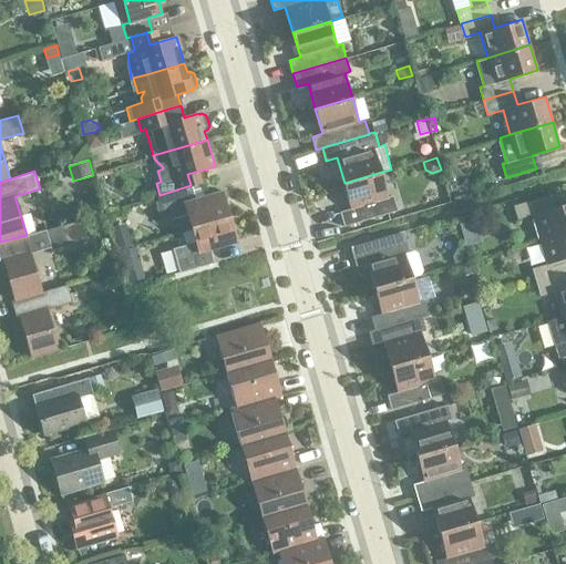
[(388,196),(381,172),(345,183),(351,208),(341,211),(345,225),(398,209),(393,195),(388,196)]
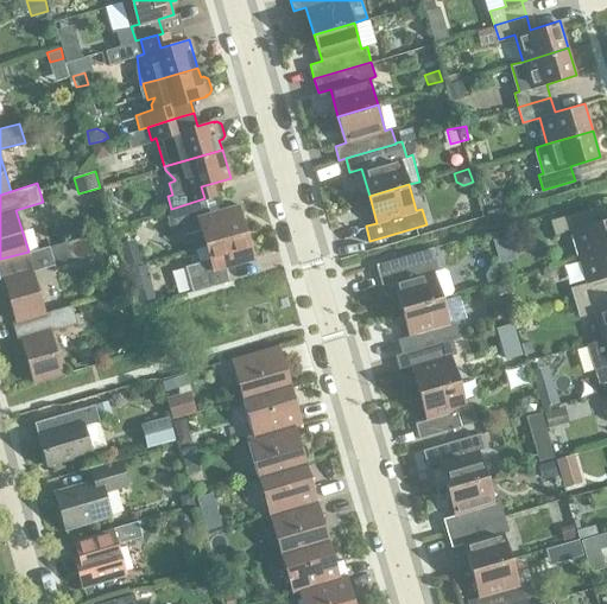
[(202,228),(206,243),(246,231),(239,204),(210,213),(206,198),(169,209),(174,224),(183,222),(185,233),(202,228)]
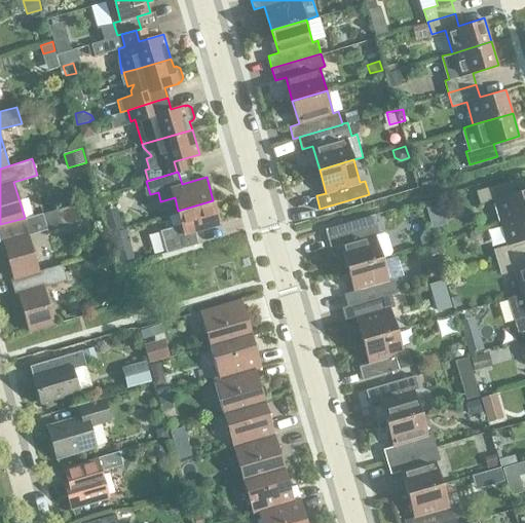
[(494,198),(501,221),(524,214),(524,188),(509,193),(504,182),(477,190),(481,202),(494,198)]
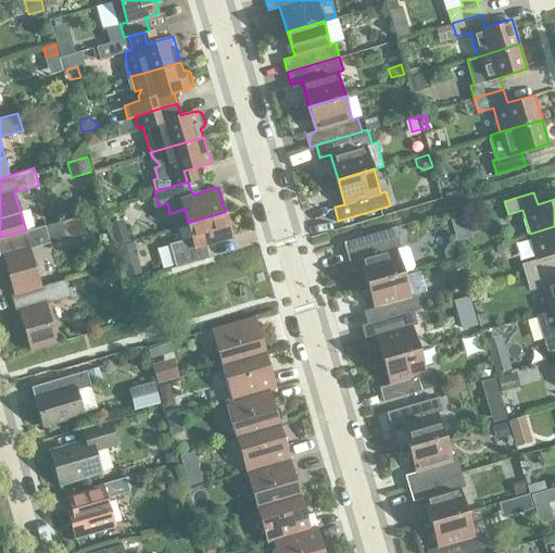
[(232,236),(225,212),(188,223),(192,237),(169,243),(177,266),(210,256),(206,243),(232,236)]
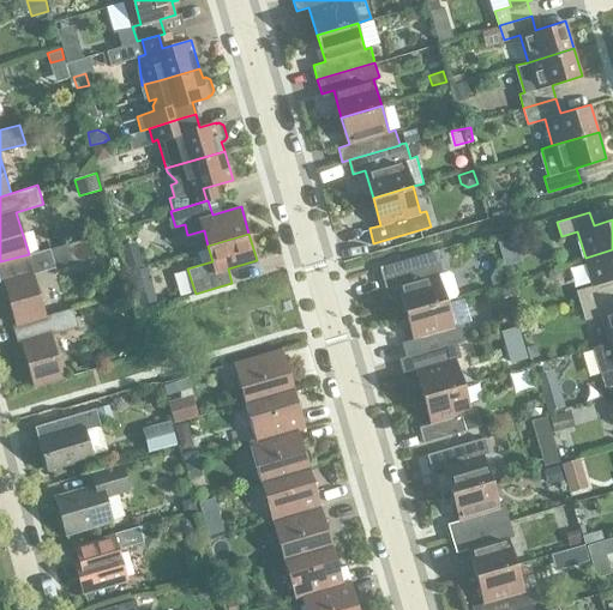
[(61,245),(50,247),(56,266),(55,266),(56,269),(67,265),(61,245)]
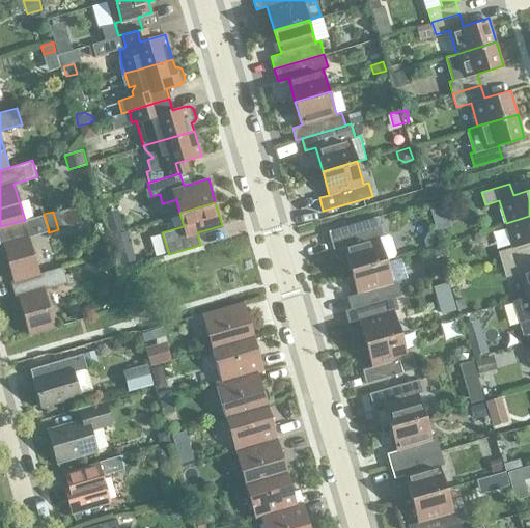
[(44,214),(25,220),(0,226),(0,243),(0,245),(4,244),(15,279),(15,280),(40,273),(39,272),(29,237),(48,230),(49,230),(44,214)]
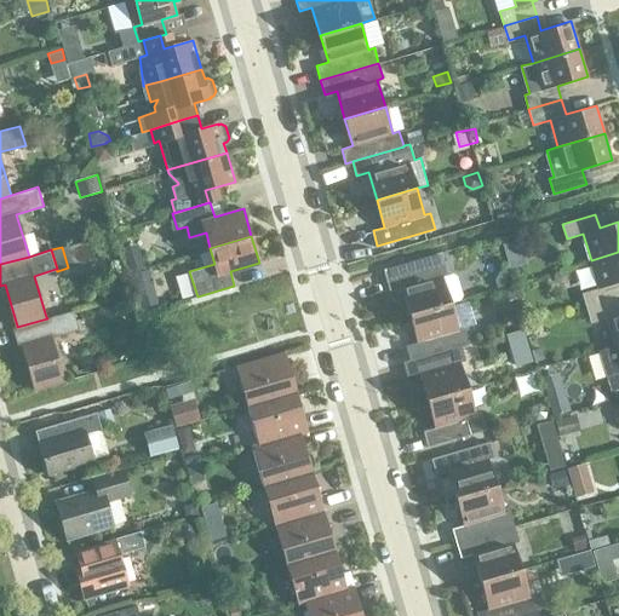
[(448,274),(443,258),(441,251),(384,268),(390,291),(402,287),(410,314),(451,303),(450,301),(460,298),(463,294),(457,275),(453,272),(448,274)]
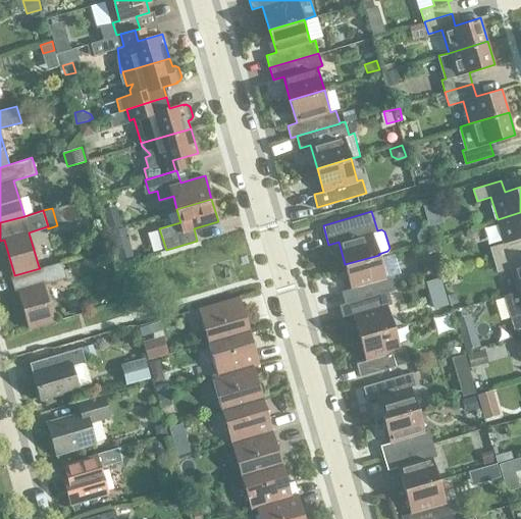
[(493,259),(520,251),(520,247),(518,239),(520,238),(520,212),(498,219),(504,242),(490,246),(493,259)]
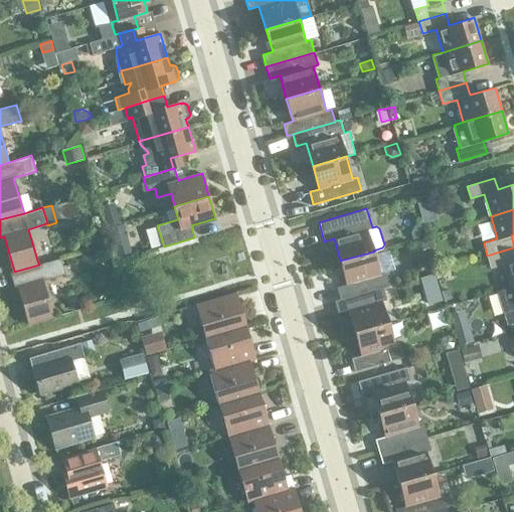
[(118,211),(106,215),(108,224),(121,221),(118,211)]
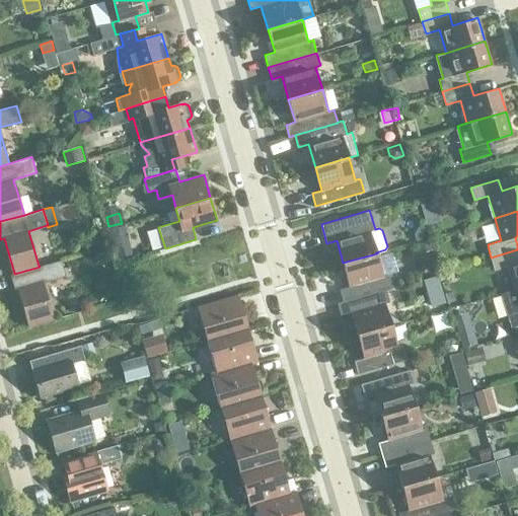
[(109,229),(115,244),(123,241),(127,234),(125,225),(109,229)]
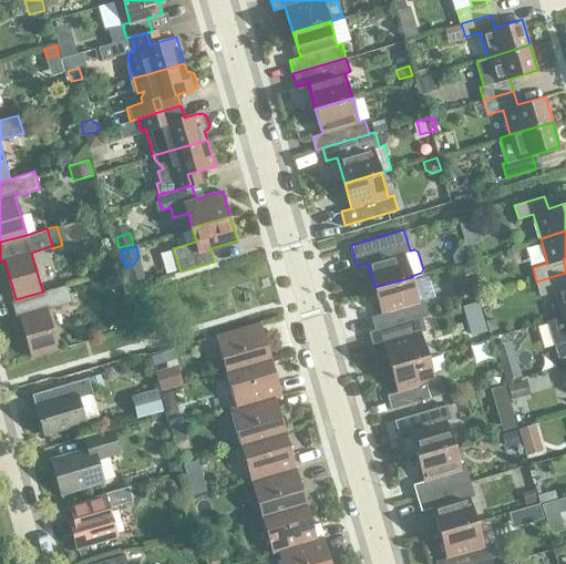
[(469,259),(455,264),(459,276),(472,272),(469,259)]
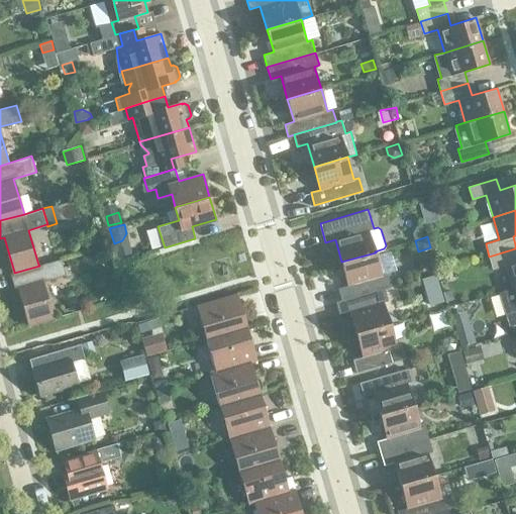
[(507,265),(513,287),(515,286),(515,248),(489,257),(493,269),(507,265)]
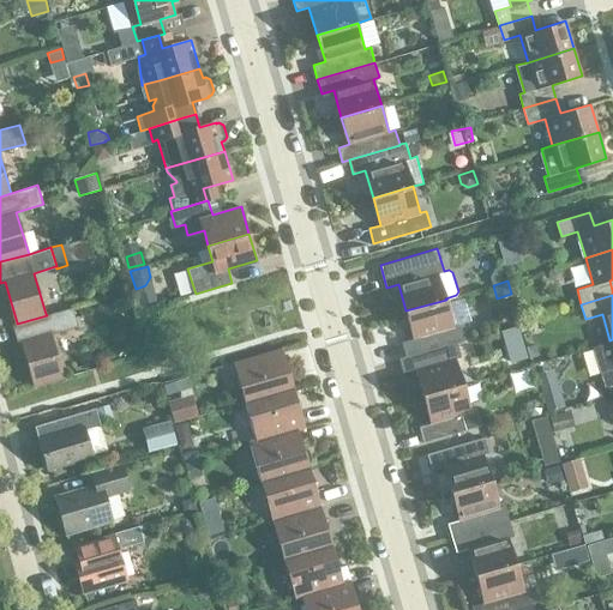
[(446,300),(406,310),(414,338),(402,342),(407,356),(457,342),(464,339),(460,324),(454,326),(446,300)]
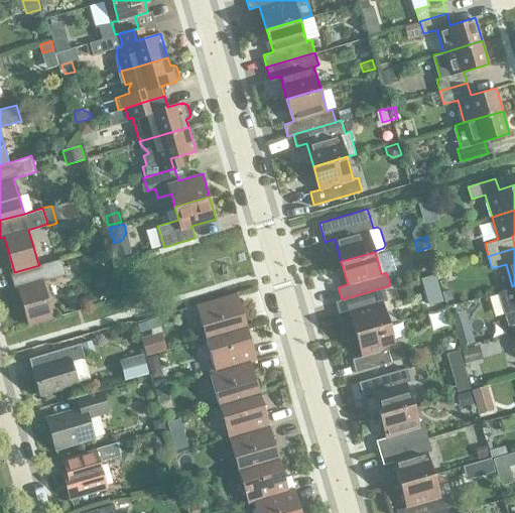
[(61,258),(38,264),(39,265),(14,272),(14,271),(11,272),(15,288),(19,287),(29,324),(52,316),(43,280),(66,274),(61,258)]
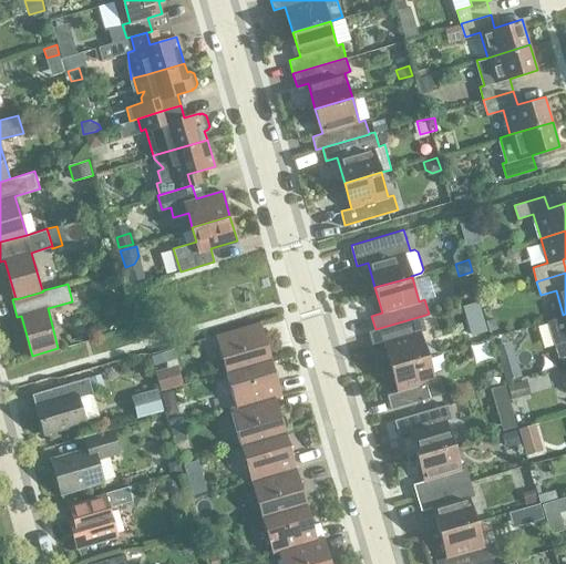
[(477,299),(462,305),(472,334),(486,329),(484,320),(477,299)]
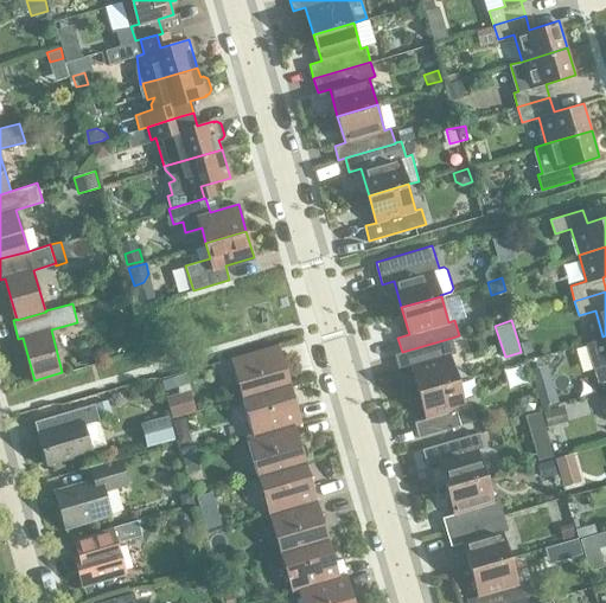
[(591,340),(599,367),(594,369),(599,383),(605,379),(605,335),(603,337),(591,340)]
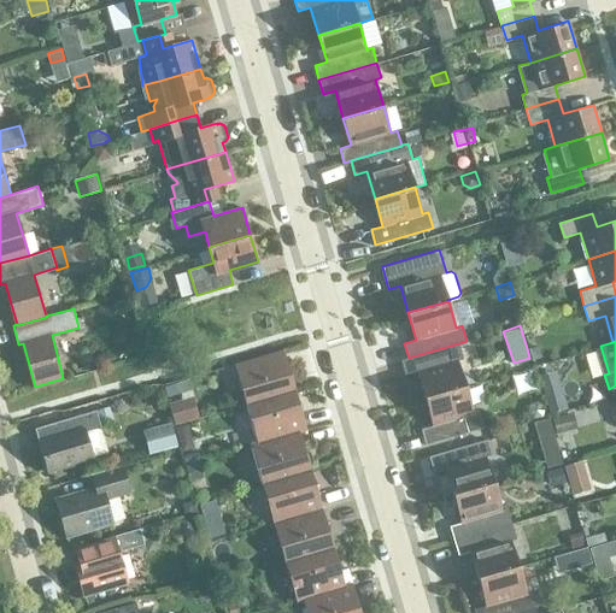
[(417,371),(426,398),(465,385),(458,359),(464,358),(459,343),(409,358),(402,359),(406,373),(417,371)]
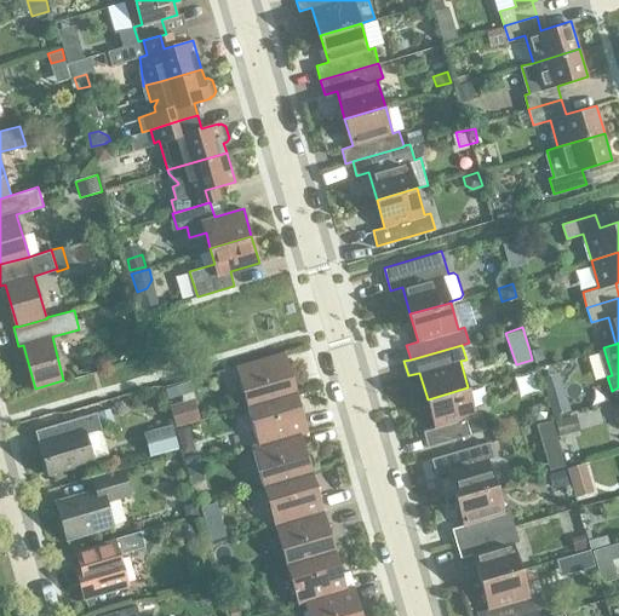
[(285,351),(236,366),(248,406),(297,391),(285,351)]
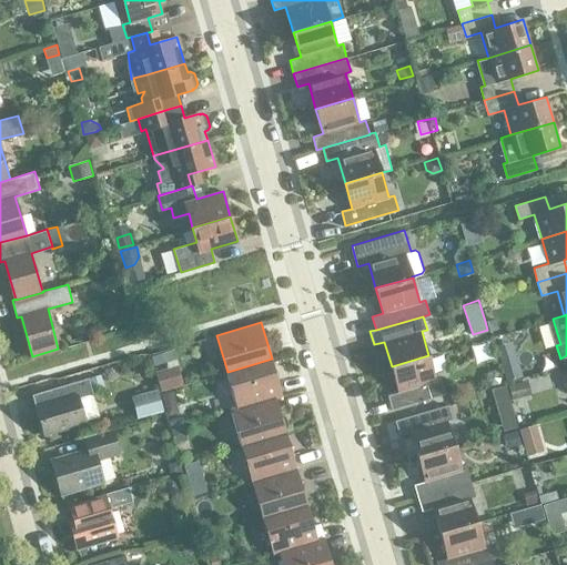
[(428,355),(392,366),(400,392),(388,395),(393,409),(445,393),(442,379),(436,380),(428,355)]
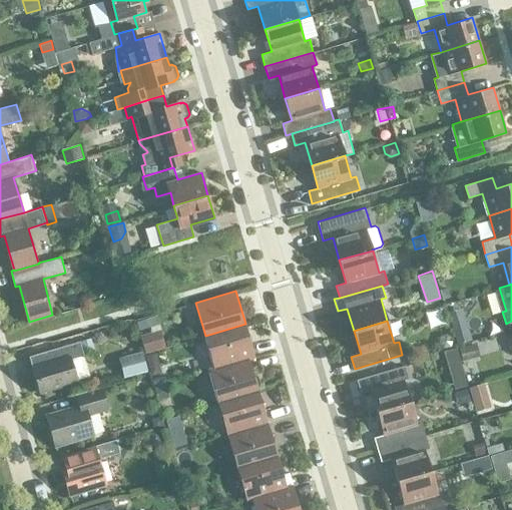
[(205,336),(214,368),(249,358),(256,357),(245,324),(205,336)]
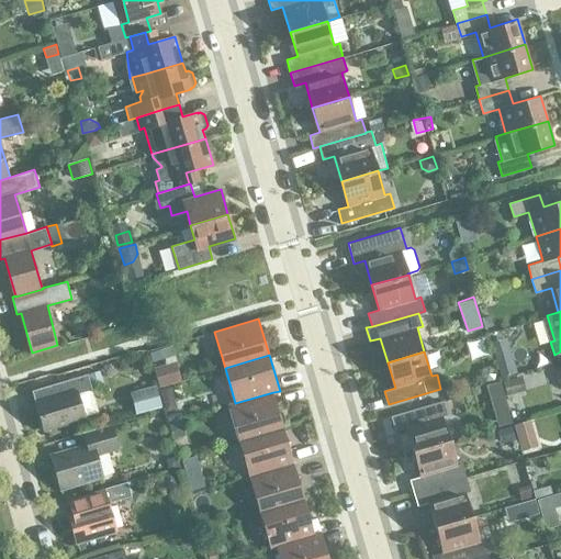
[(514,358),(497,362),(501,377),(517,372),(514,358)]
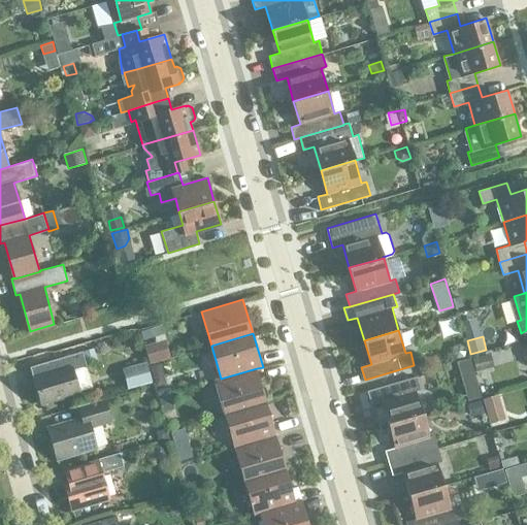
[(150,362),(170,356),(165,338),(144,345),(150,362)]
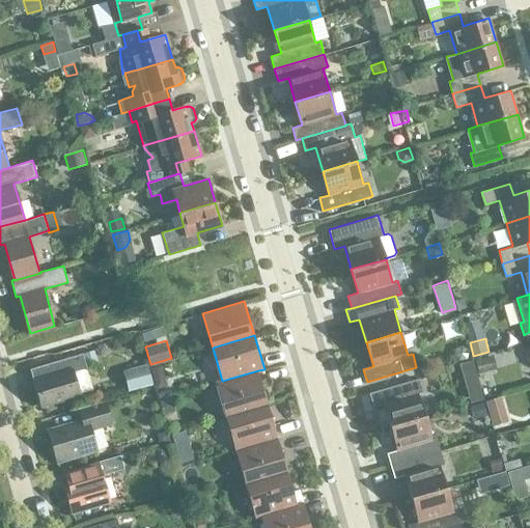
[(94,349),(83,353),(87,366),(98,362),(94,349)]
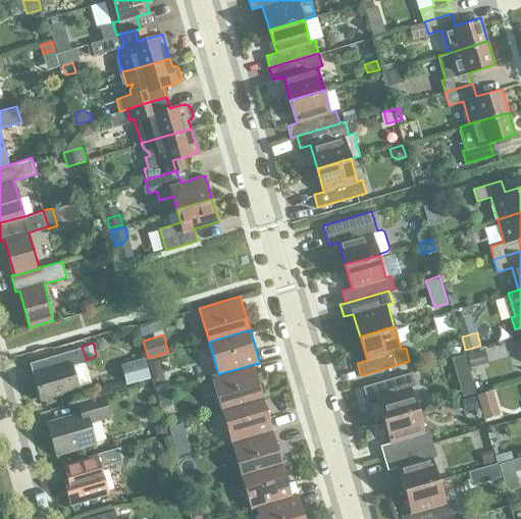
[(86,361),(82,347),(37,360),(40,371),(33,373),(41,399),(80,387),(72,365),(86,361)]
